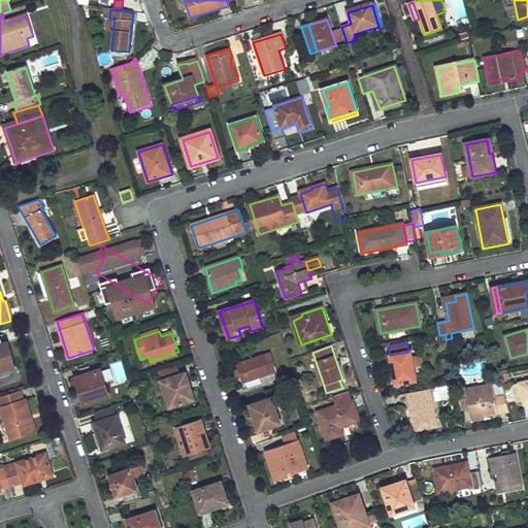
[(390,355),(395,384),(417,380),(413,351),(408,352),(390,355)]
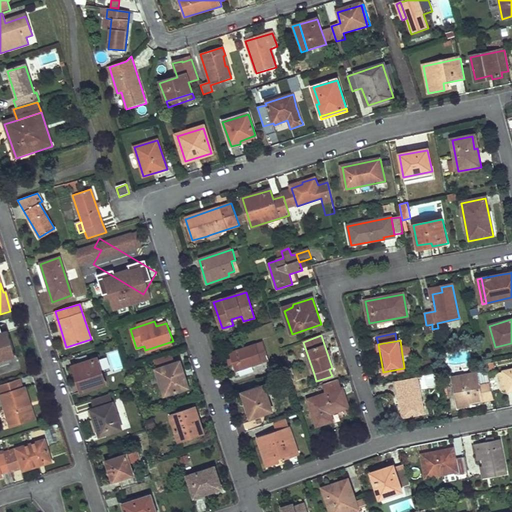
[(0,343),(0,342),(0,364),(13,361),(7,341),(0,343)]
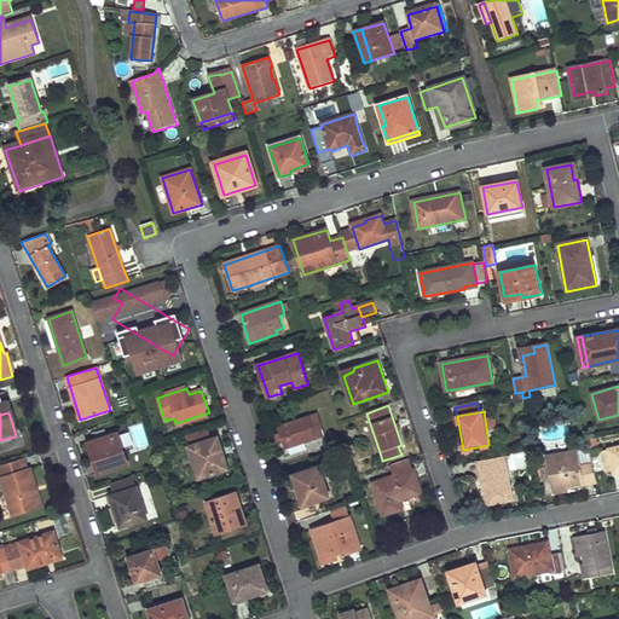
[(317,414),(278,427),(285,449),(325,437),(317,414)]
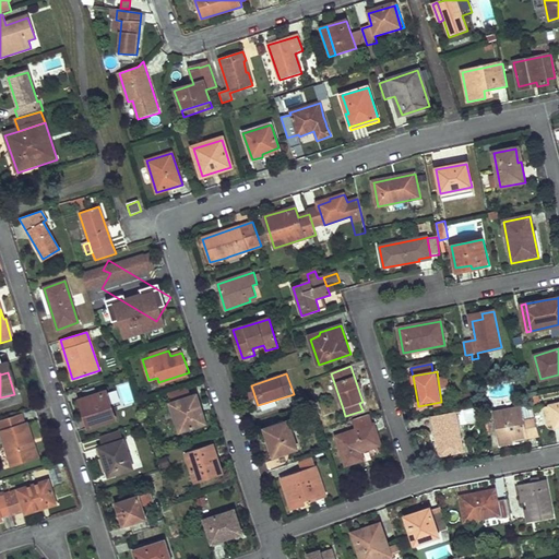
[(167,392),(170,403),(190,396),(187,385),(167,392)]
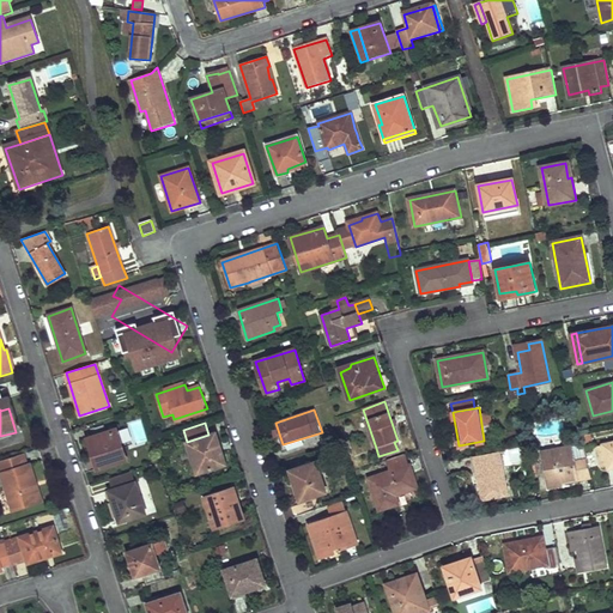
[(126,460),(116,429),(90,437),(97,456),(93,457),(97,468),(126,460)]
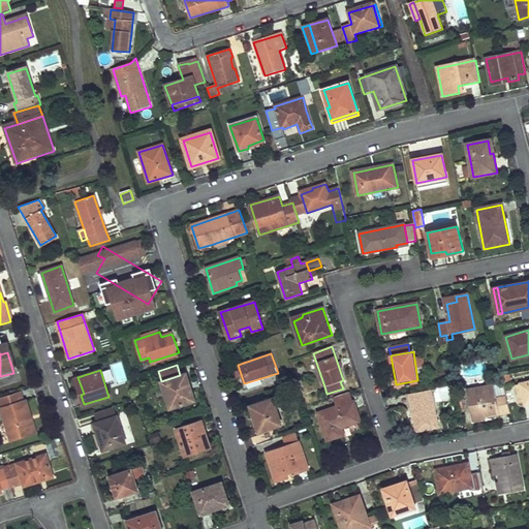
[(180,375),(161,381),(169,408),(192,401),(189,392),(191,391),(185,373),(180,375)]
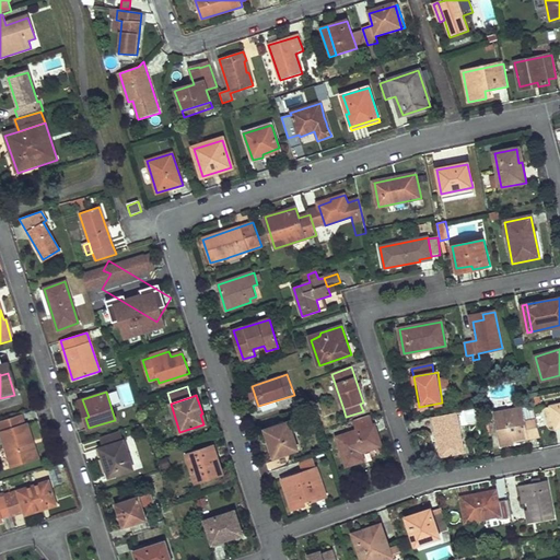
[(89,417),(82,399),(80,400),(85,418),(89,417)]
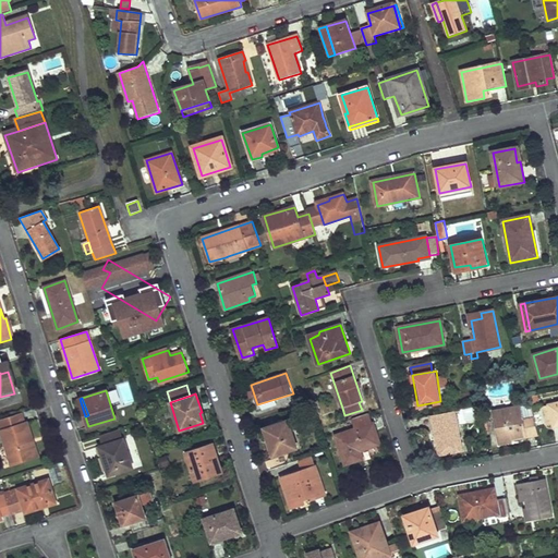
[(549,405),(540,408),(545,428),(554,426),(549,405)]
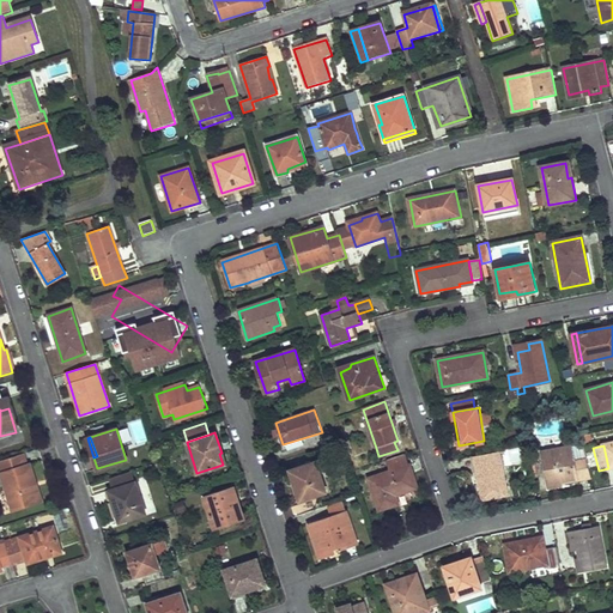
[(571,447),(541,451),(550,487),(563,485),(562,483),(590,475),(587,459),(575,461),(571,447)]
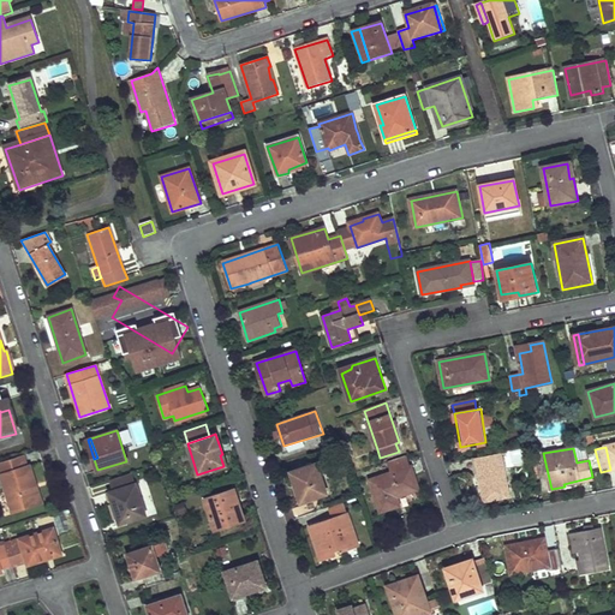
[(476,459),(484,501),(509,496),(502,453),(476,459)]
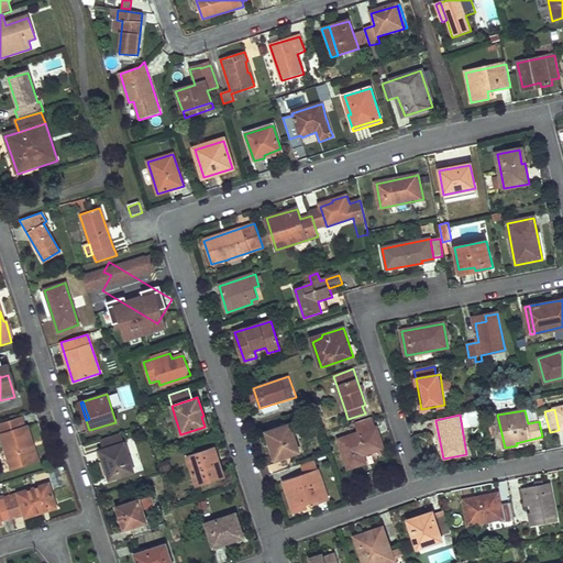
[(25,427),(22,417),(4,422),(8,433),(2,434),(12,468),(36,461),(32,449),(31,449),(30,445),(34,443),(29,427),(25,427)]
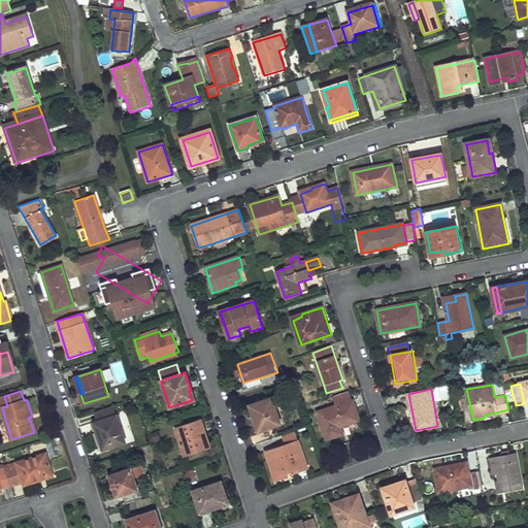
[(349,391),(333,396),(336,406),(318,413),(326,439),(343,433),(341,426),(359,421),(353,400),(352,400),(349,391)]
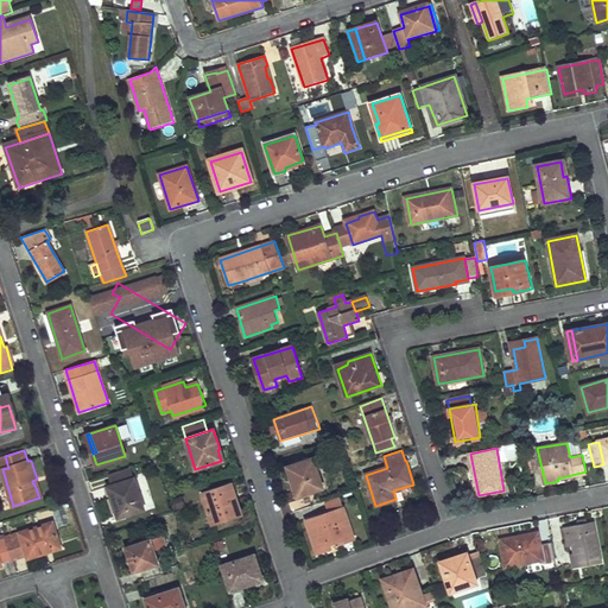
[(314,457),(287,467),(298,496),(324,487),(314,457)]
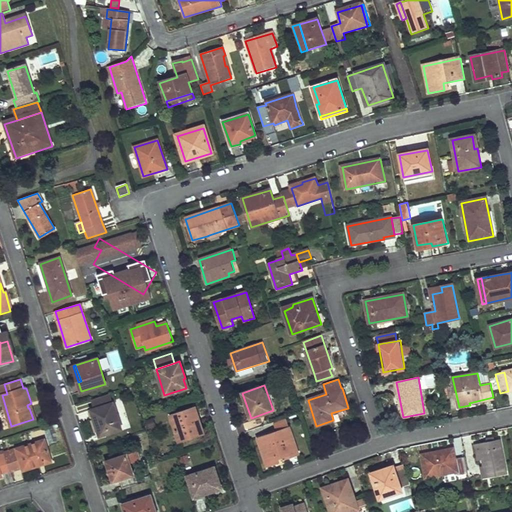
[(36,418),(31,403),(27,405),(28,408),(29,408),(33,419),(36,418)]
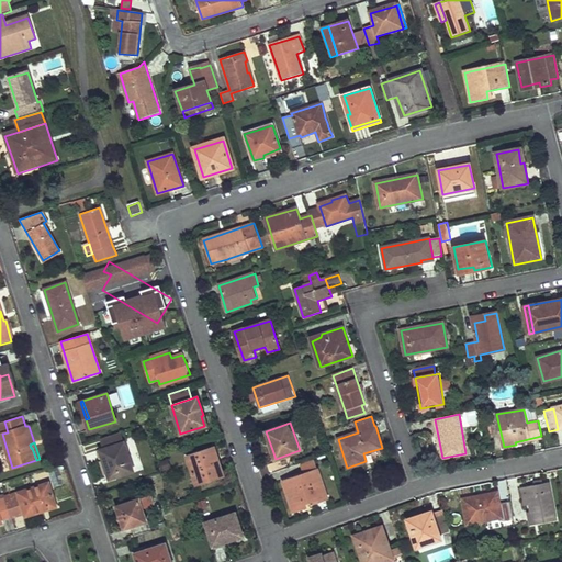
[(125,442),(100,449),(109,478),(134,470),(125,442)]
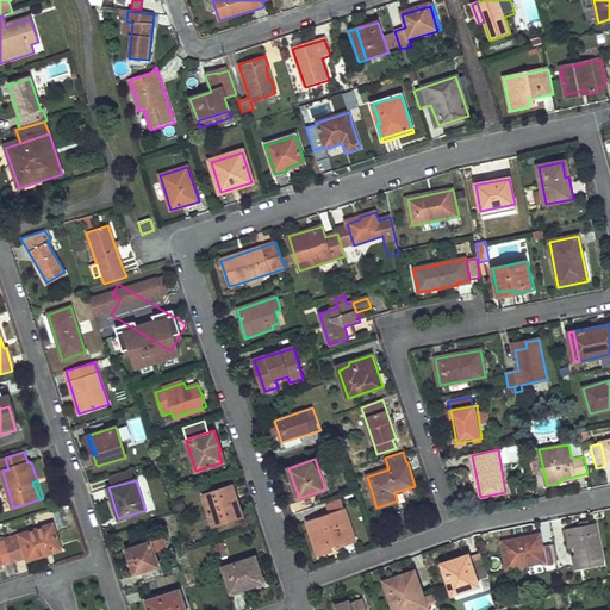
[(232,485),(203,495),(212,524),(240,516),(234,497),(236,496),(232,485)]
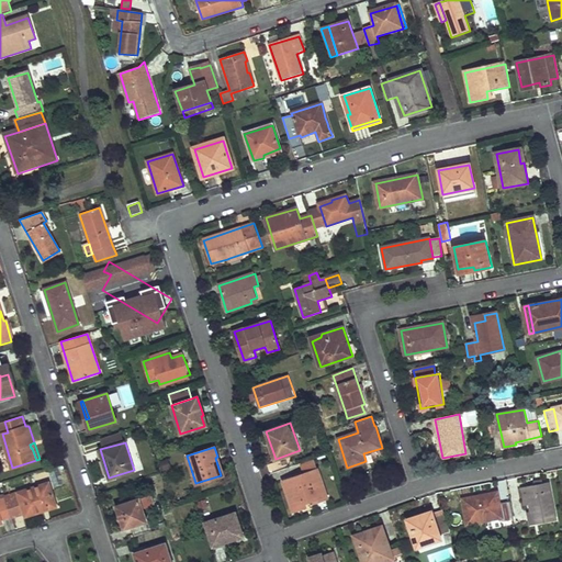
[(318,470),(284,481),(293,506),(306,503),(304,498),(312,495),(315,503),(328,498),(318,470)]
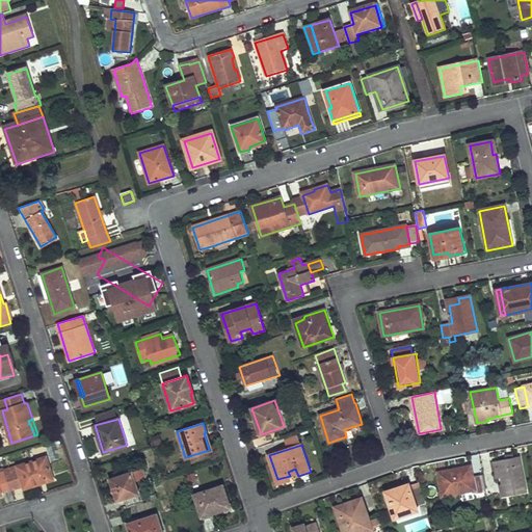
[(524,483),(520,456),(499,460),(499,461),(502,478),(503,484),(499,485),(502,498),(526,494),(525,487),(524,483)]
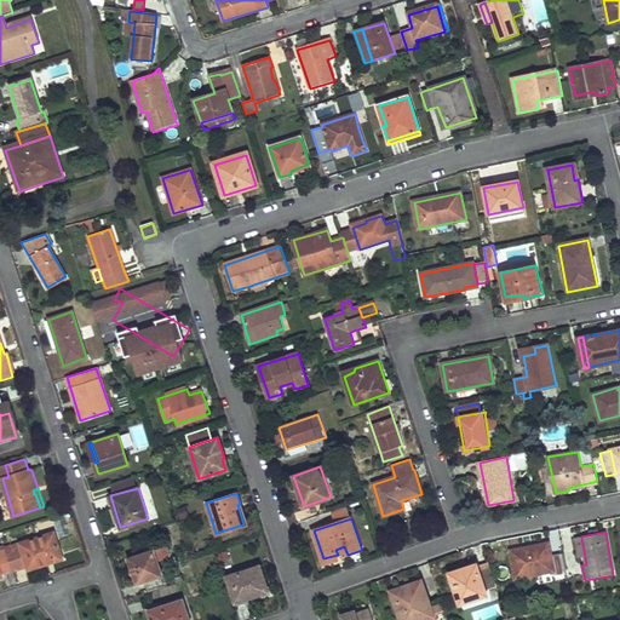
[(63,558),(53,533),(5,547),(6,550),(12,568),(12,570),(28,567),(29,569),(63,558)]
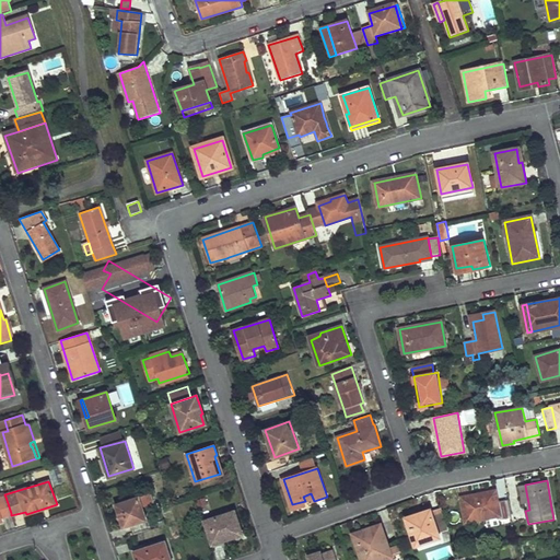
[(525,486),(518,488),(522,504),(528,503),(525,486)]
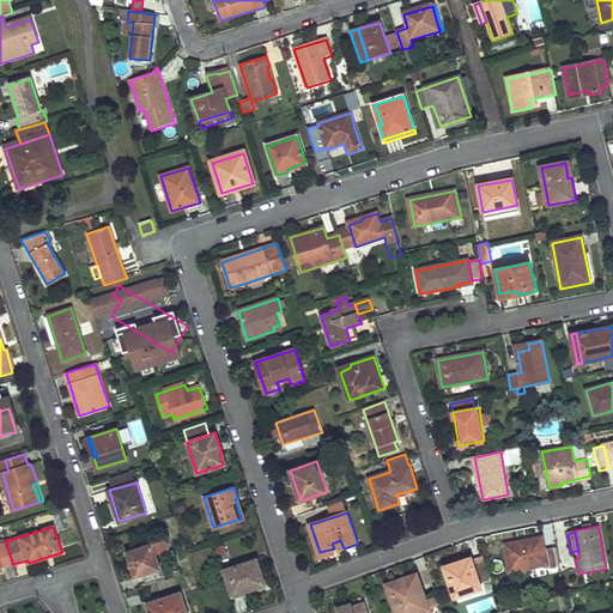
[(538,538),(504,545),(510,571),(546,564),(547,568),(560,565),(557,547),(540,551),(538,538)]
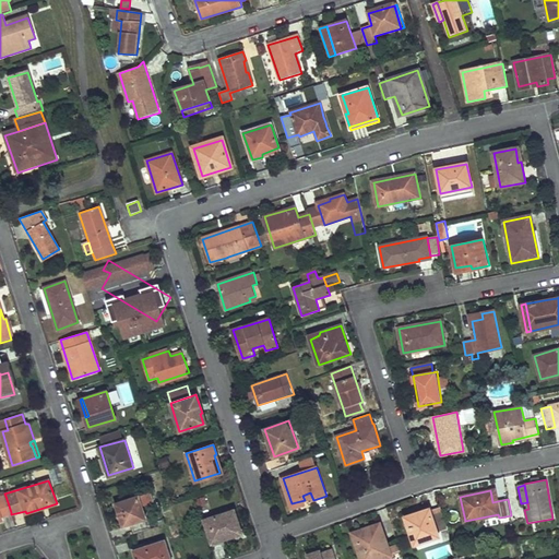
[(0,521),(1,521),(0,516),(11,512),(6,496),(0,497),(0,521)]
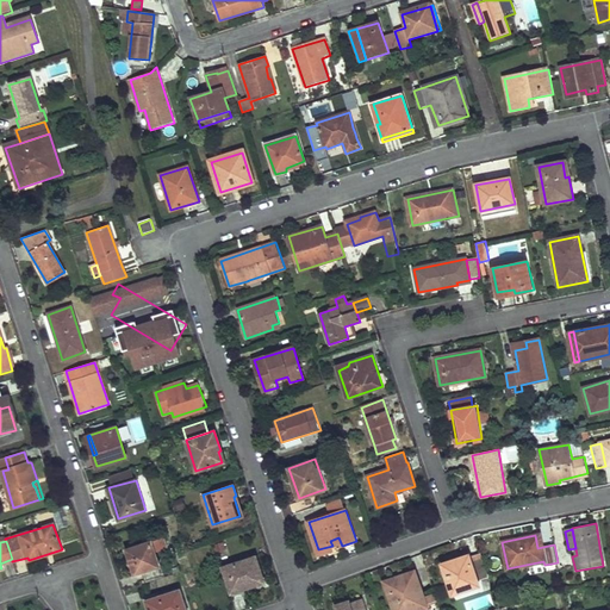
[(163,577),(151,541),(126,549),(131,564),(136,562),(138,572),(142,571),(145,583),(163,577)]
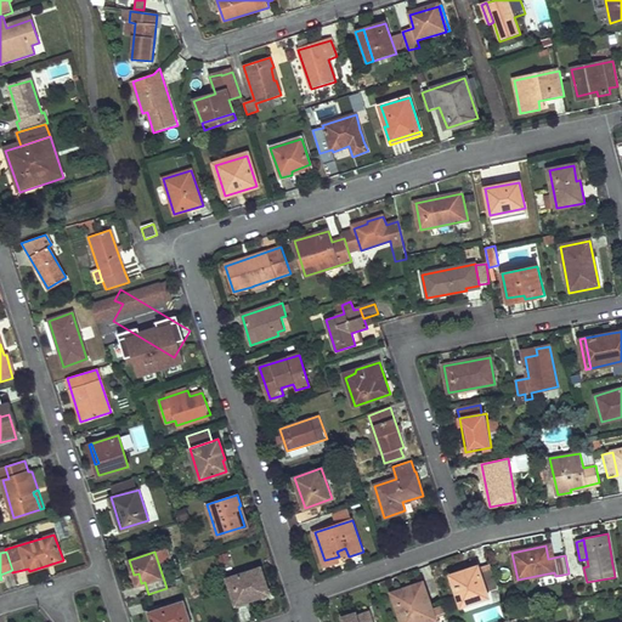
[(478,566),(452,574),(462,606),(488,597),(487,592),(498,587),(492,570),(481,572),(478,566)]
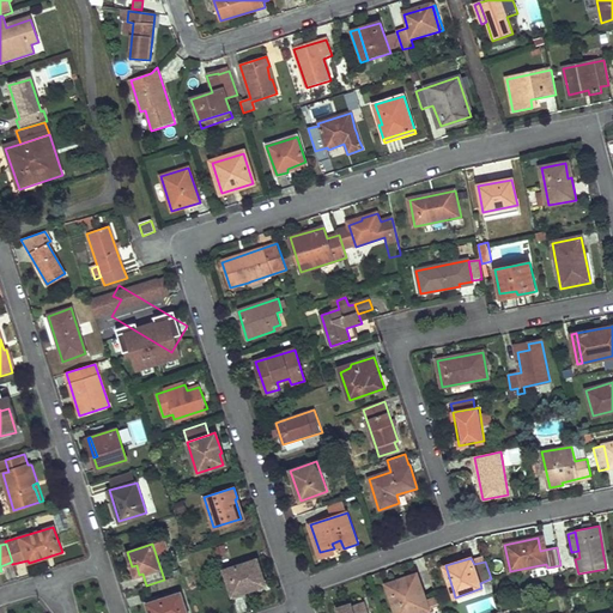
[(258,559),(224,569),(231,595),(266,584),(258,559)]
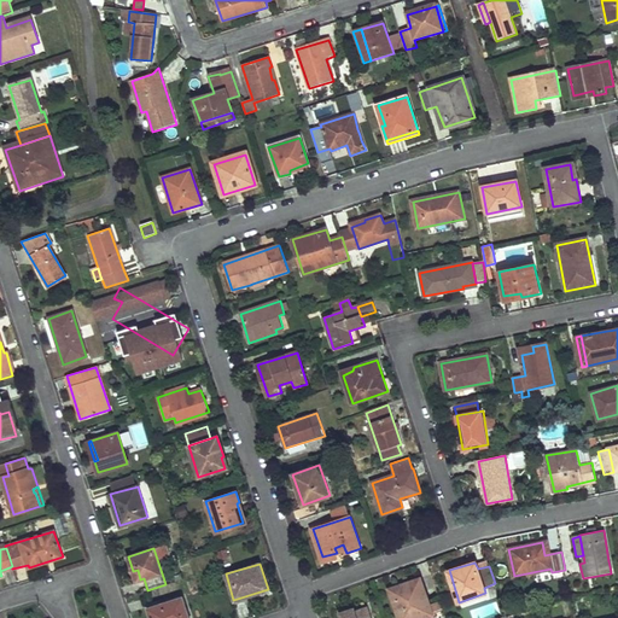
[(404,587),(391,592),(398,617),(414,617),(419,617),(421,617),(432,614),(420,578),(403,584),(404,587)]
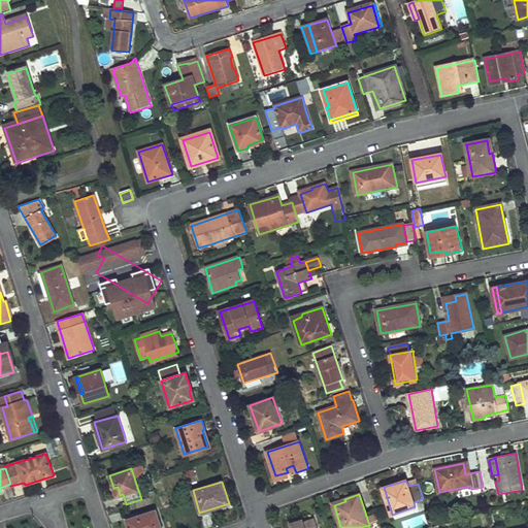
[(161,527),(156,509),(126,519),(129,527),(161,527)]
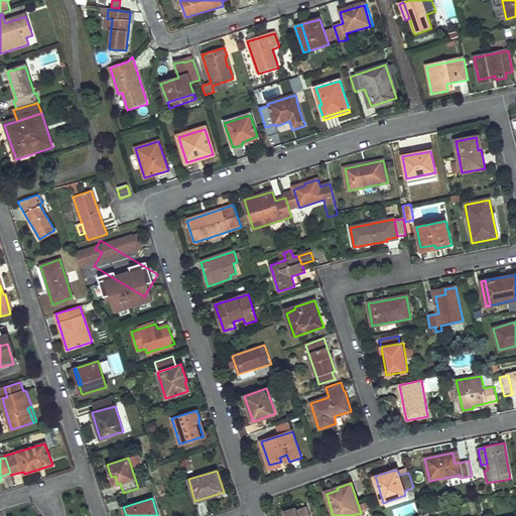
[(295,508),(283,512),(284,515),(309,515),(306,506),(296,510),(295,508)]
